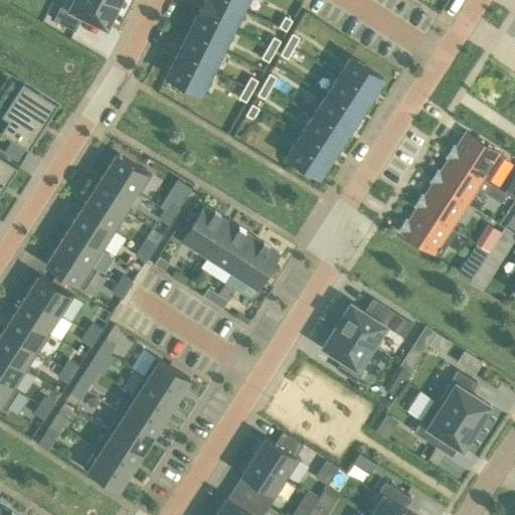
[(119,2),(115,0),(49,0),(44,10),(79,27),(87,14),(108,24),(119,2)]
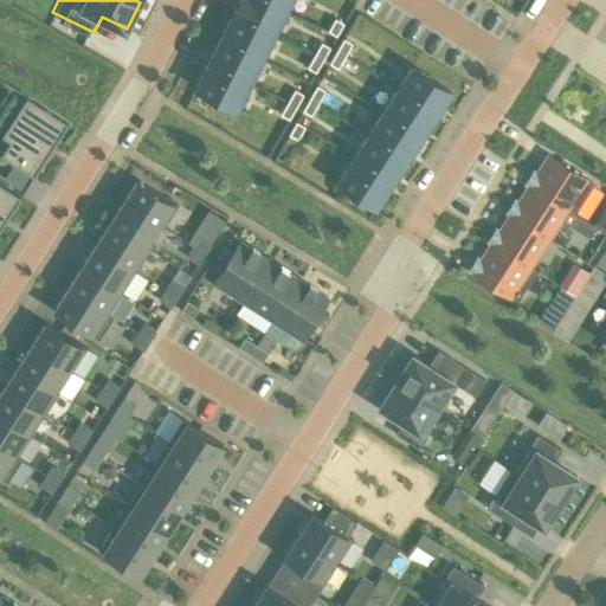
[(268,0),(238,0),(232,13),(274,33),(287,10),(268,0)]
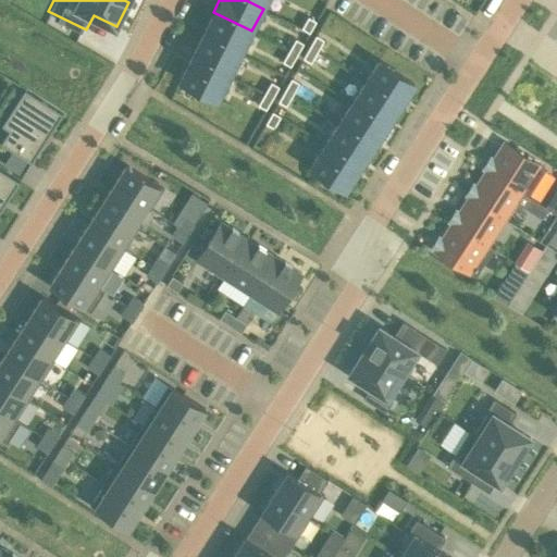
[(202,35),(240,53),(251,31),(213,12),(202,35)]
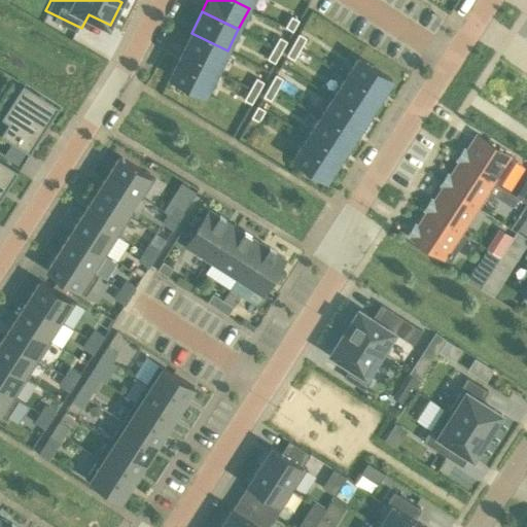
[(292,31),(299,20),(291,15),(285,27),(292,31)]
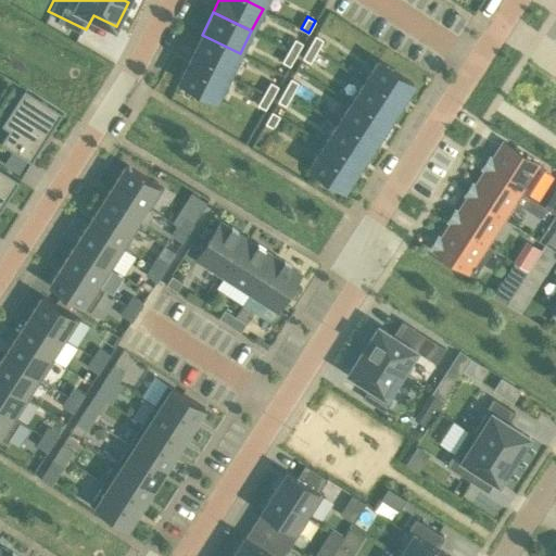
[(202,35),(191,58),(228,76),(240,53),(202,35)]
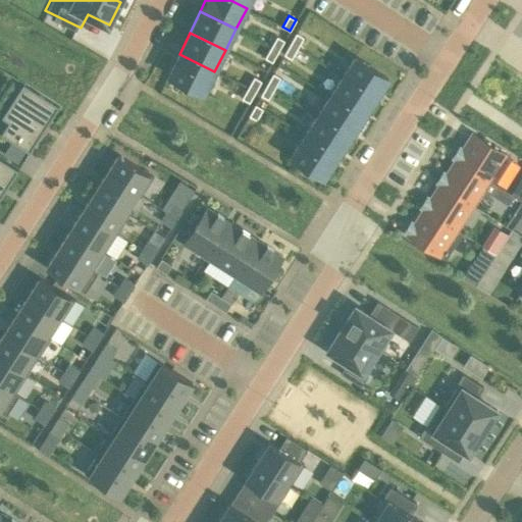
[(290,43),(297,47),(303,37),(296,33),(290,43)]
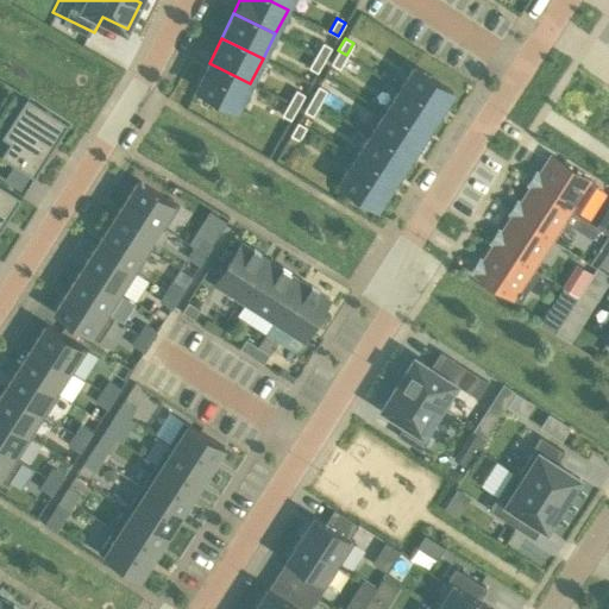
[(325,60),(332,46),(324,42),(316,55),(325,60)]
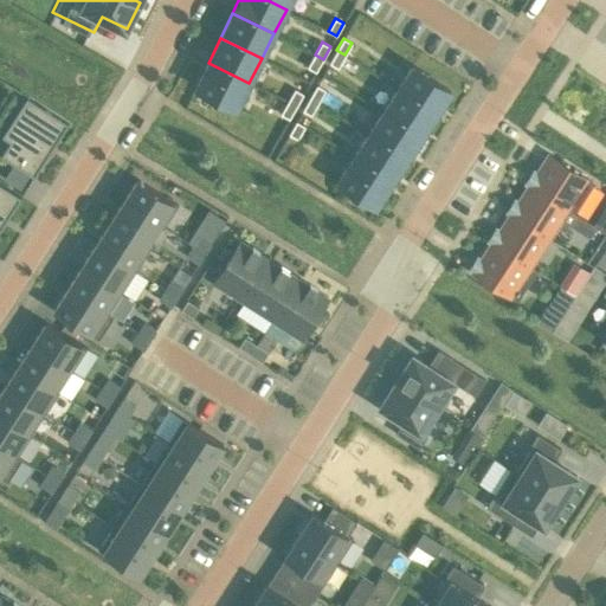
[(336,50),(329,63),(337,68),(345,55),(336,50)]
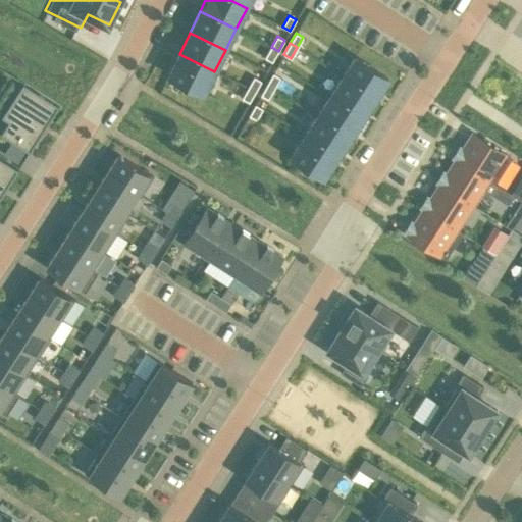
[(265,57),(272,61),(278,51),(271,47),(265,57)]
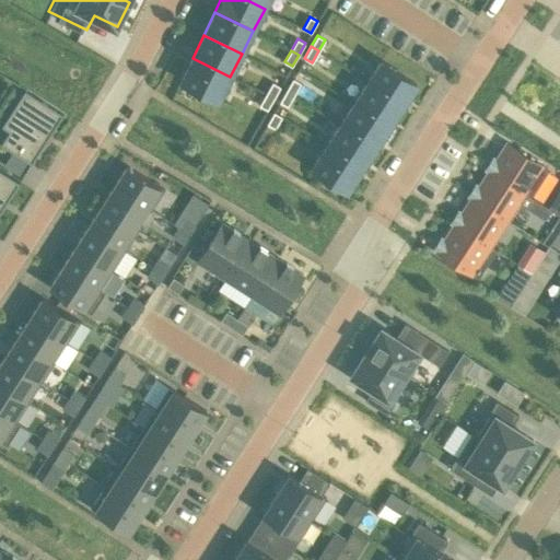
[(219,100),(230,77),(193,58),(181,80),(219,100)]
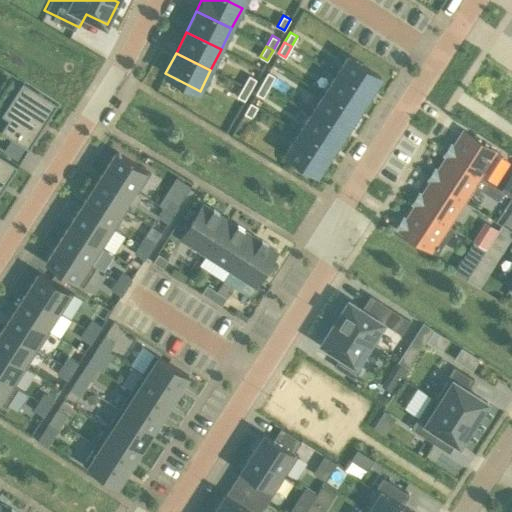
[(335,75),(368,96),(381,76),(348,55),(335,75)]
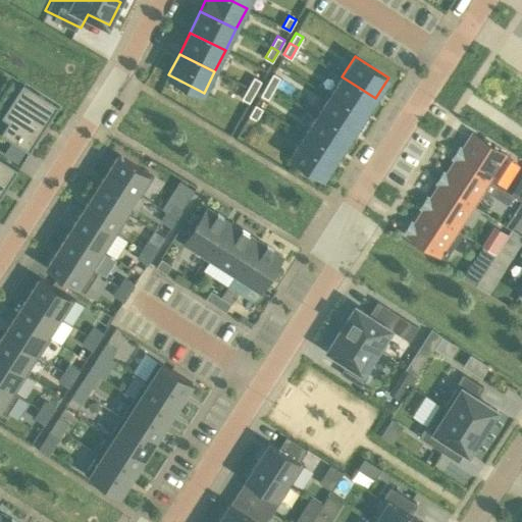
[(273,72),(267,84),(274,88),(280,77),(273,72)]
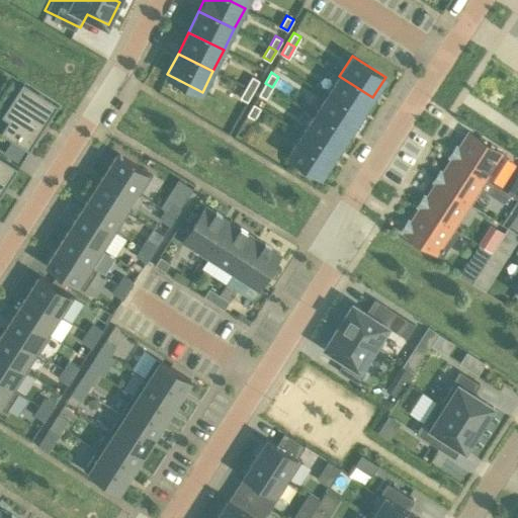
[(246,86),(253,90),(259,80),(252,76),(246,86)]
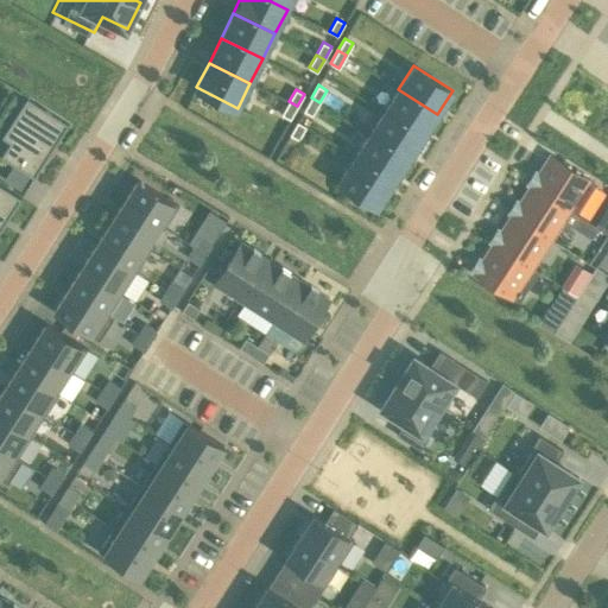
[(398,89),(384,112),(422,137),(437,114),(398,89)]
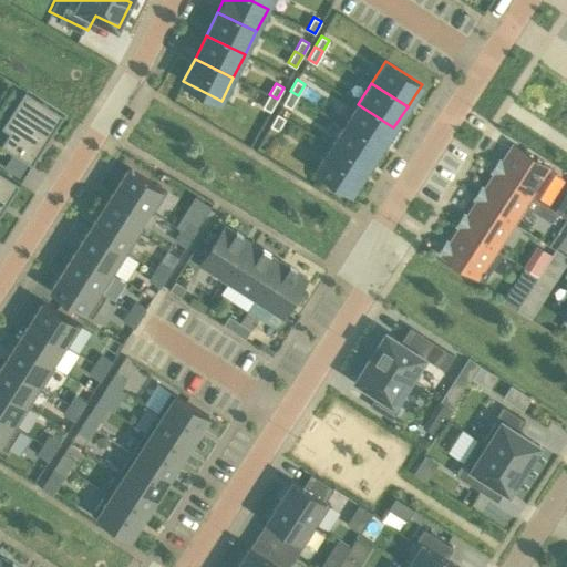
[(64,114),(26,89),(1,126),(10,132),(1,144),(32,165),(40,153),(37,151),(45,137),(54,130),(64,114)]
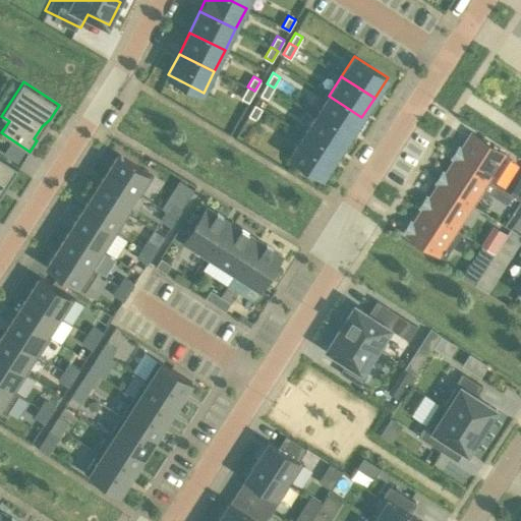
[(268,99),(274,88),(267,83),(261,95),(268,99)]
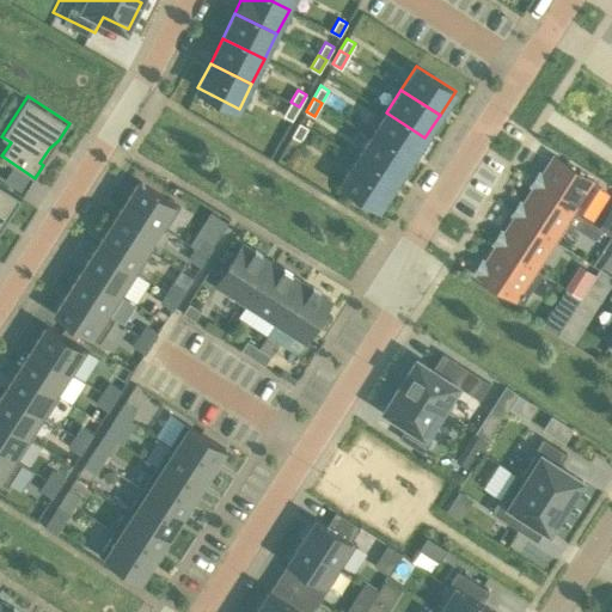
[(283,115),(292,120),(299,106),(291,102),(283,115)]
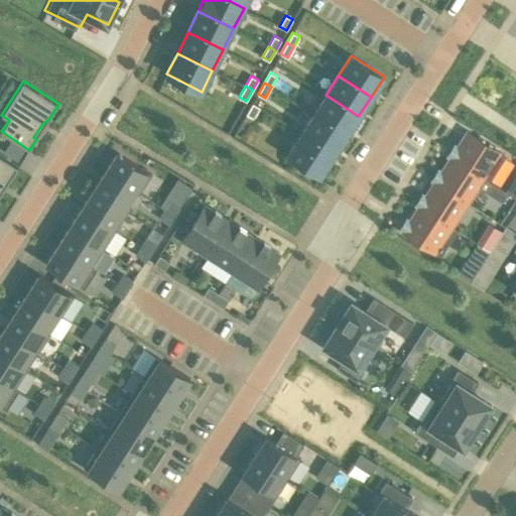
[(358,116),(326,95),(312,114),(346,136),(358,116)]
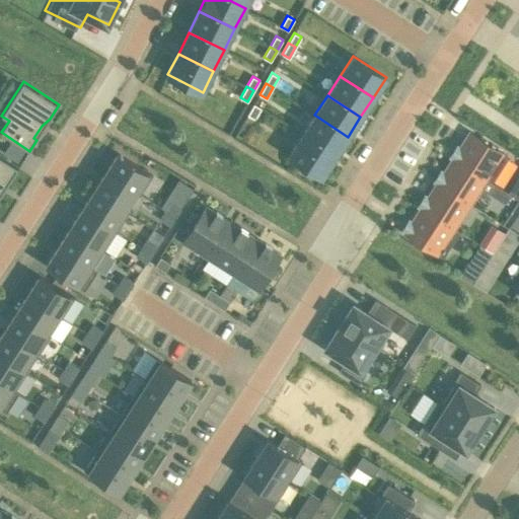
[(261,107),(253,103),(247,115),(254,119),(261,107)]
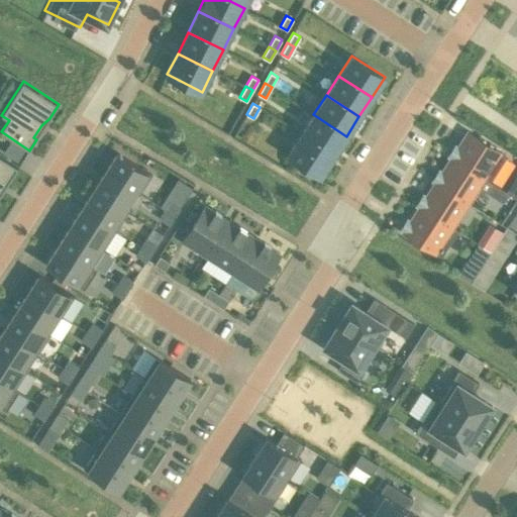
[(301,134),(333,156),(346,136),(313,114),(301,134)]
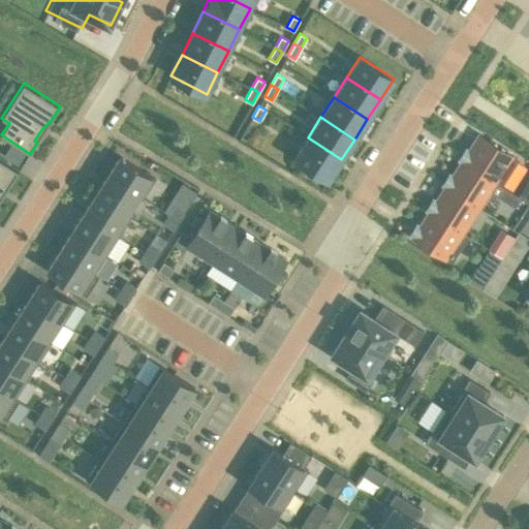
[(501,185),(518,159),(478,133),(468,149),(466,148),(459,158),(496,182),(501,185)]
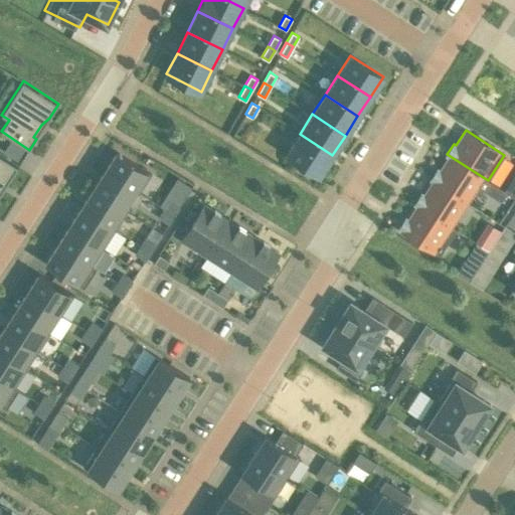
[(332,155),(300,134),(287,153),(320,174),(332,155)]
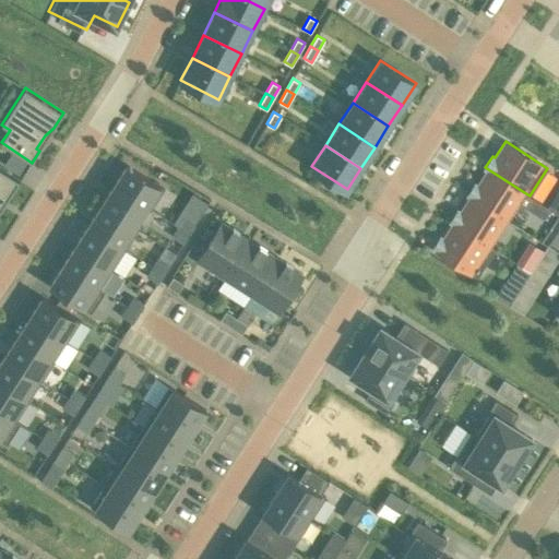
[(127,164),(114,185),(151,209),(164,188),(127,164)]
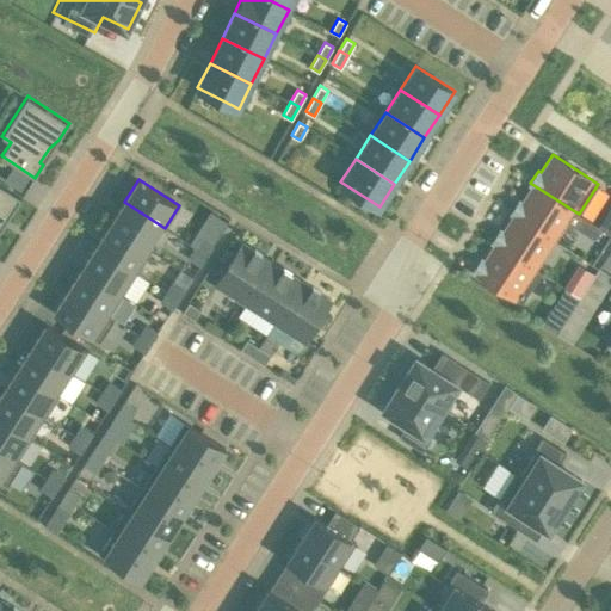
[(0,223),(1,223),(11,215),(22,197),(0,183),(0,223)]
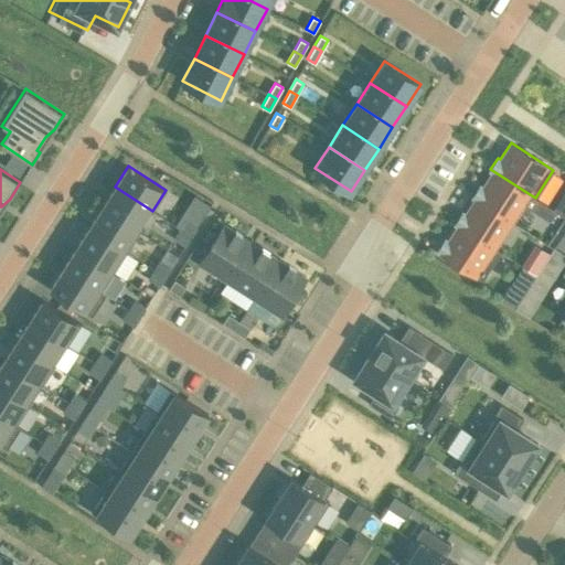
[(490,169),(489,170),(492,171),(482,187),(480,184),(473,195),(512,221),(530,194),(490,169)]
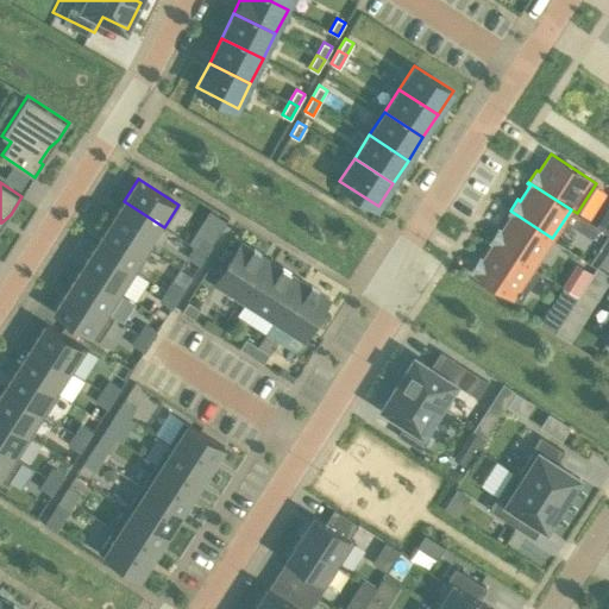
[(151,249),(146,245),(158,226),(164,228),(164,227),(124,201),(110,224),(151,250),(151,249)]
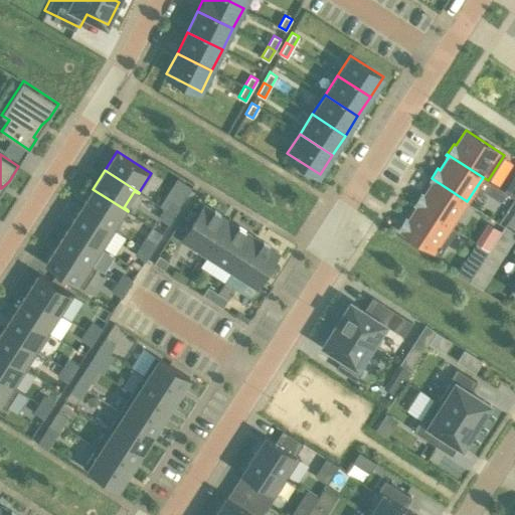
[(432,178),(431,179),(433,181),(423,194),(421,193),(415,202),(452,225),(467,201),(432,178)]
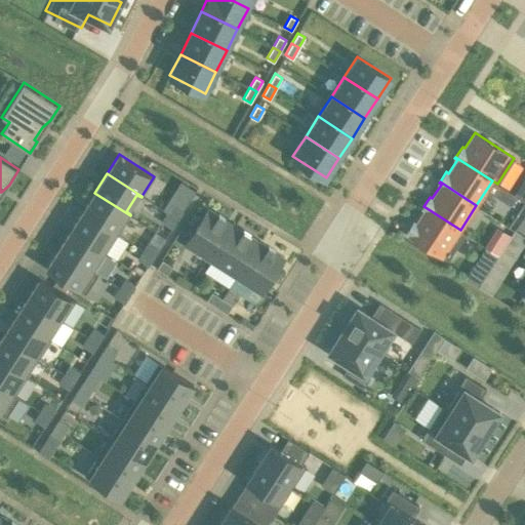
[(524,187),(520,185),(514,194),(517,196),(524,201),(524,187)]
